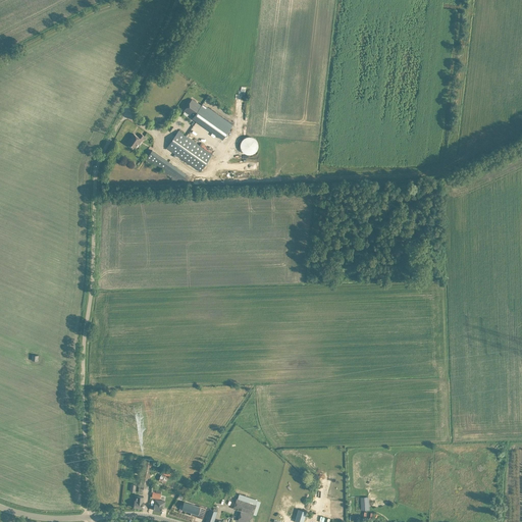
[(191,101),(184,111),(193,117),(194,117),(201,106),(202,106),(196,102),(195,104),(191,101)]
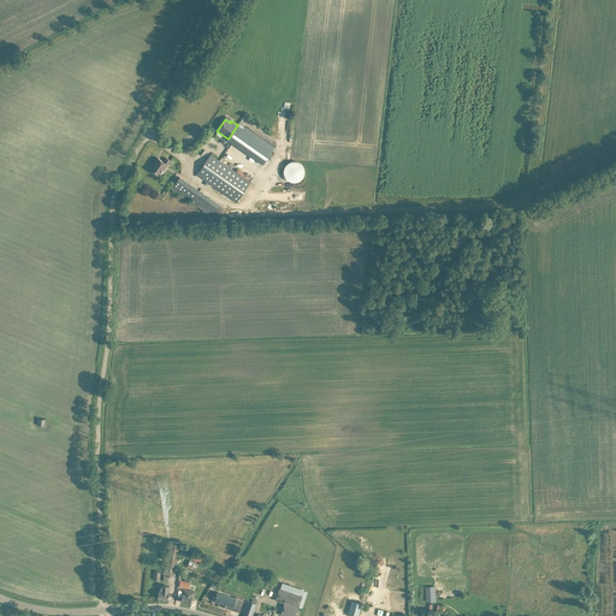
[(227,140),(262,164),(272,150),(237,125),(229,138),(227,138),(227,140)]
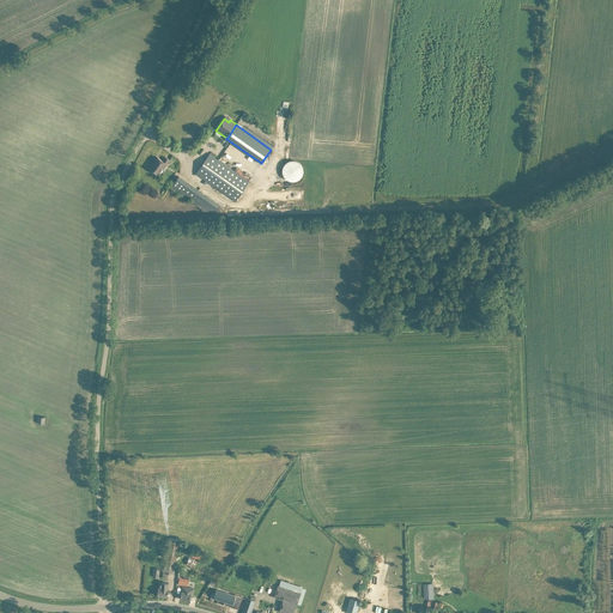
[(235,201),(249,181),(210,153),(195,174),(235,201)]
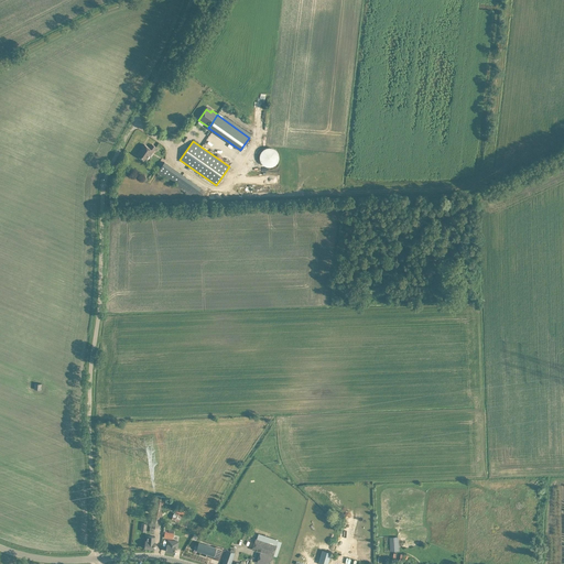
[(152,153),(156,147),(152,144),(150,148),(144,144),(137,155),(144,161),(149,154),(148,154),(150,151),(152,153)]
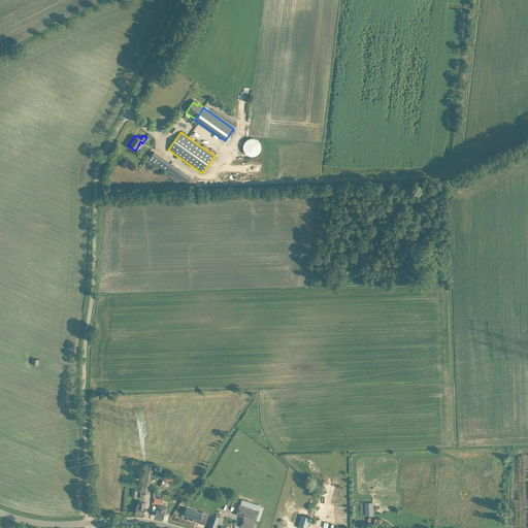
[(242,143),(241,146),(242,149),(243,152),(245,154),(248,155),(251,155),(254,155),(256,154),(258,152),(259,149),(260,146),(259,143),(258,141),(256,139),(254,138),(251,137),(248,138),(245,139),(243,141),(242,143)]
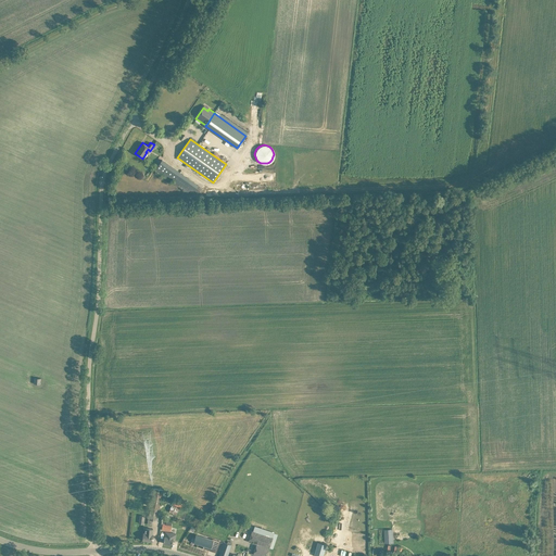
[(159,163),(156,167),(158,168),(163,173),(169,165),(162,160),(161,161),(159,163)]
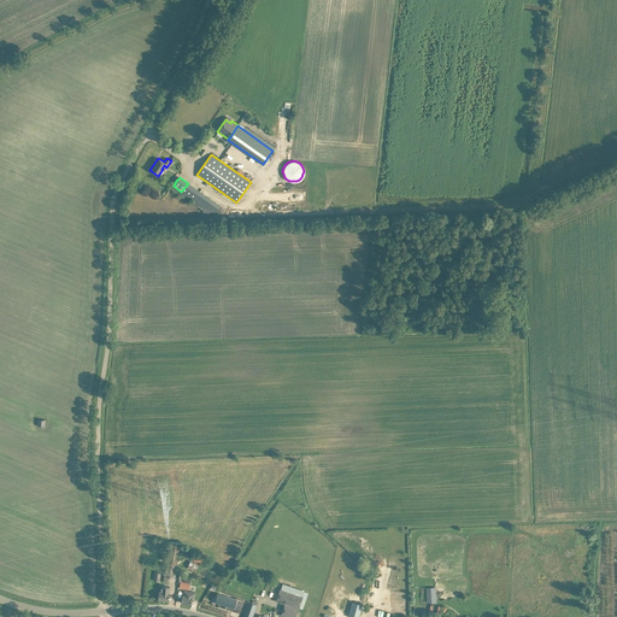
[(199,192),(193,200),(197,203),(204,194),(199,192)]
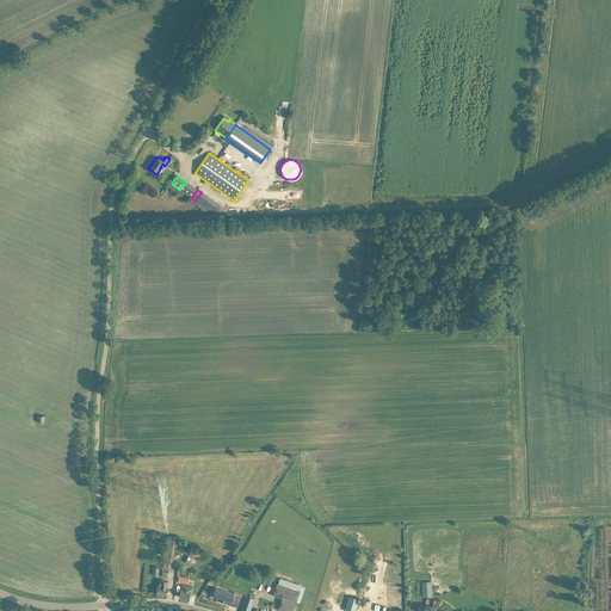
[(205,195),(199,204),(203,207),(209,197),(205,195)]
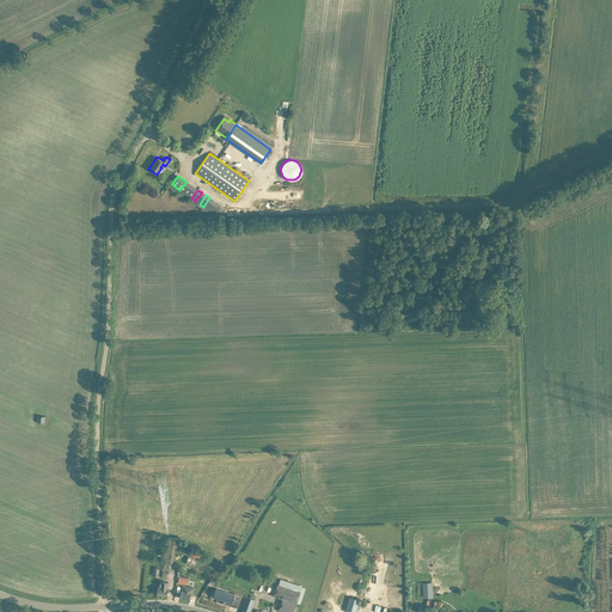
[(173,574),(178,542),(179,540),(170,539),(164,573),(173,574)]
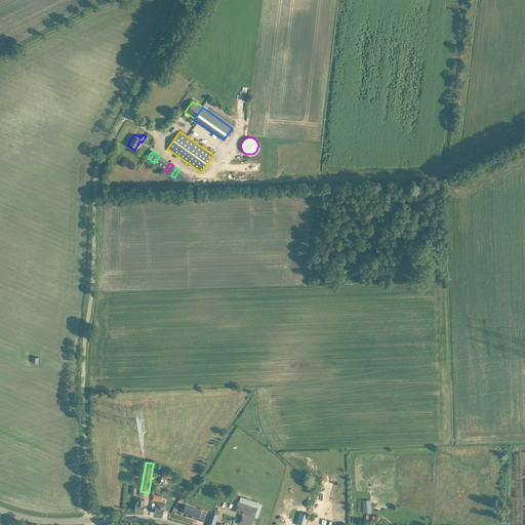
[(173,480),(175,474),(164,469),(162,476),(173,480)]
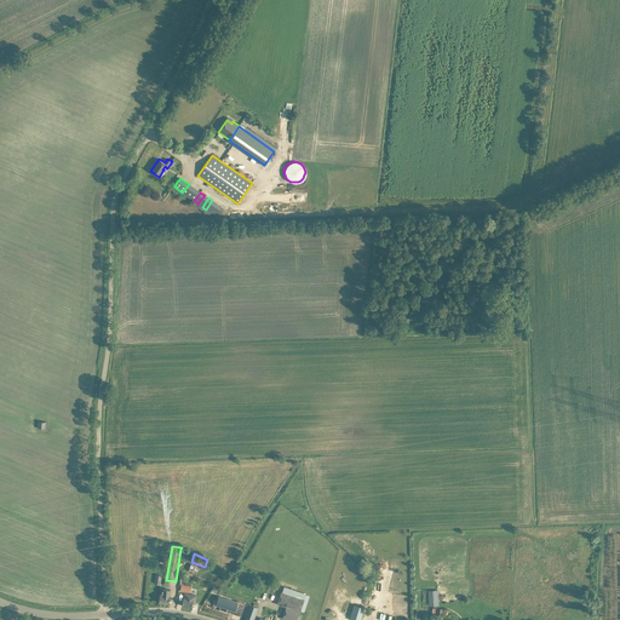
[(375,579),(371,607),(377,608),(382,580),(375,579)]
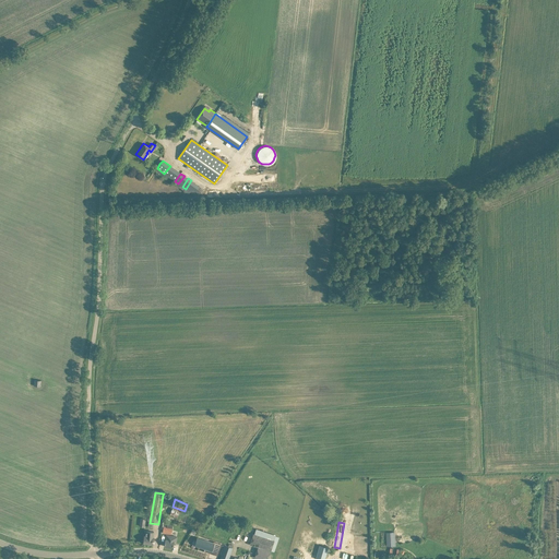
[(164,527),(163,533),(166,533),(170,534),(173,534),(173,532),(173,528),(173,527),(174,524),(168,523),(167,527),(166,527),(164,526),(164,527)]
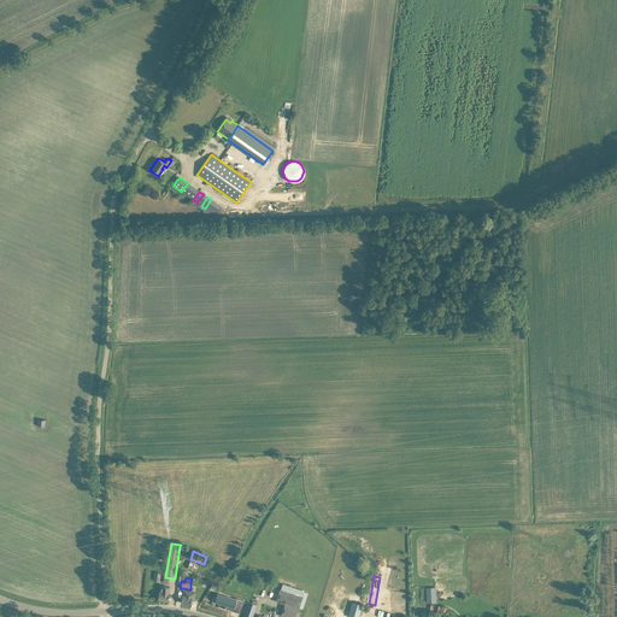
[(159,599),(169,600),(170,586),(160,585),(159,599)]
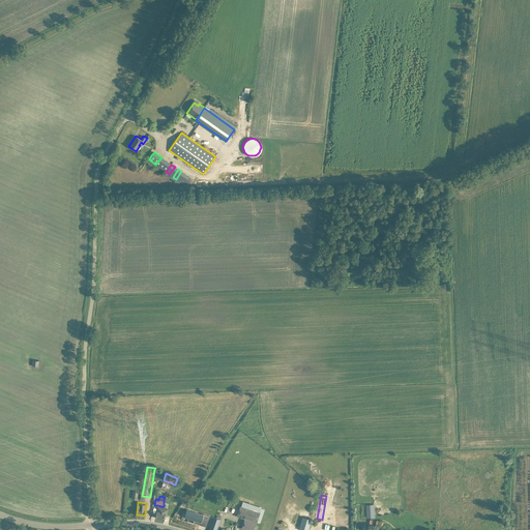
[(374,503),(365,504),(366,517),(375,517),(374,503)]
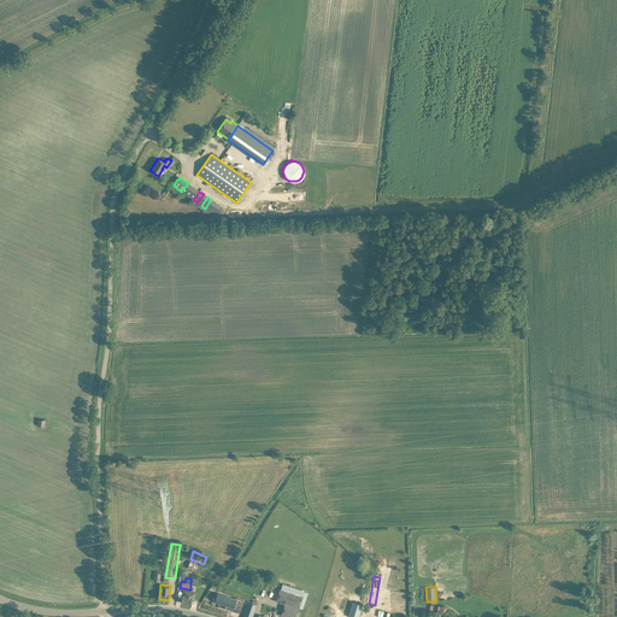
[(215,589),(206,605),(210,607),(219,593),(215,589)]
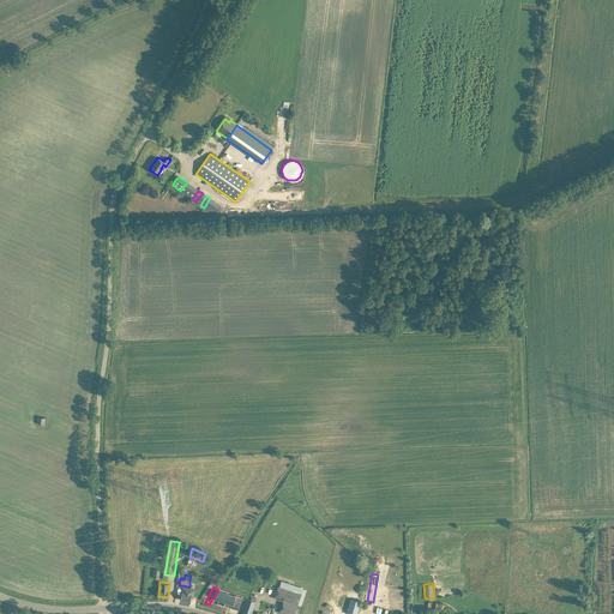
[(298,605),(301,594),(278,587),(275,597),(283,601),(280,612),(286,613),(294,613),(295,611),(298,605)]
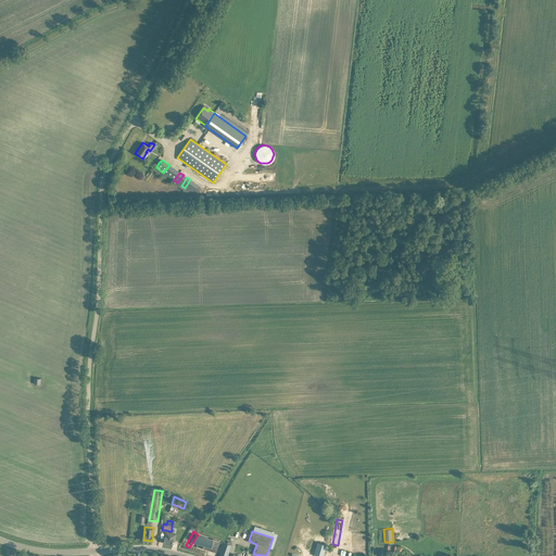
[(163,543),(172,545),(173,541),(175,541),(176,534),(165,532),(163,543)]
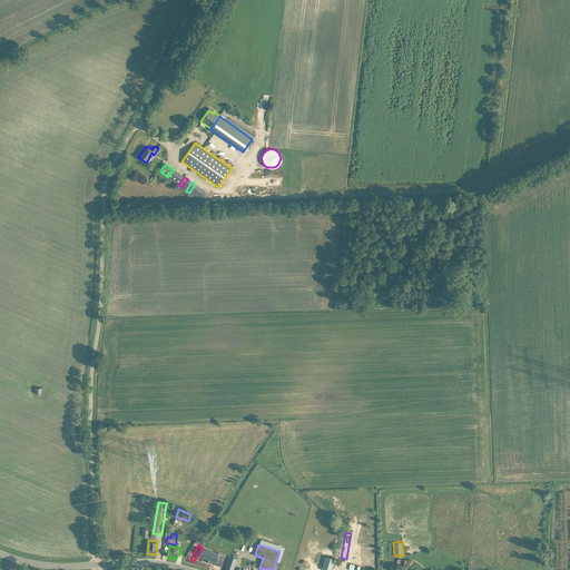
[(203,548),(200,557),(208,559),(207,560),(215,562),(216,558),(218,559),(219,557),(223,558),(224,554),(217,551),(217,552),(203,548)]
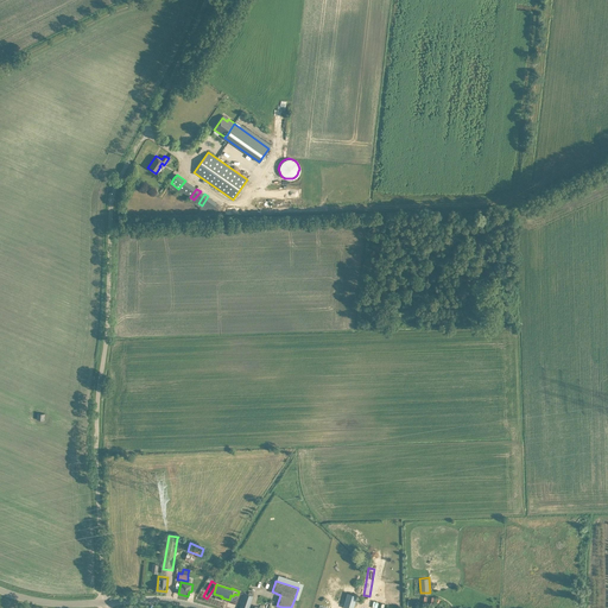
[(239,607),(248,607),(253,595),(245,593),(239,607)]
